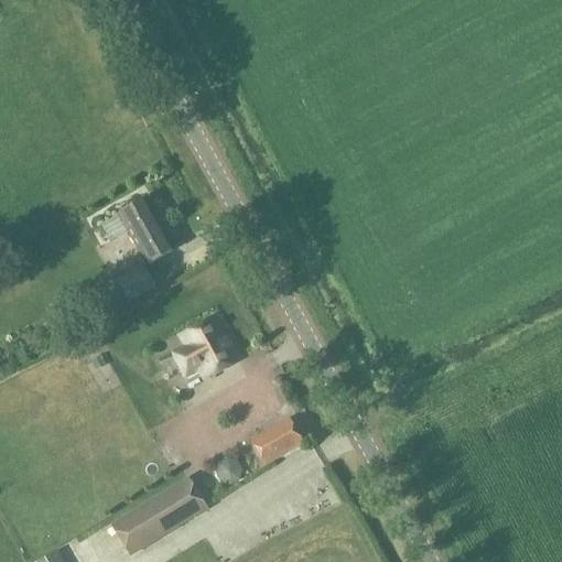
[(144,200),(118,215),(146,265),(173,249),(144,200)]
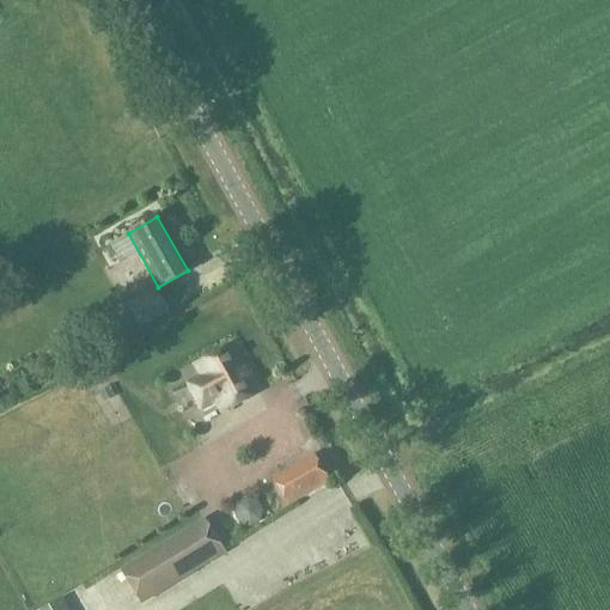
[(102,236),(109,256),(132,249),(124,227),(102,236)]
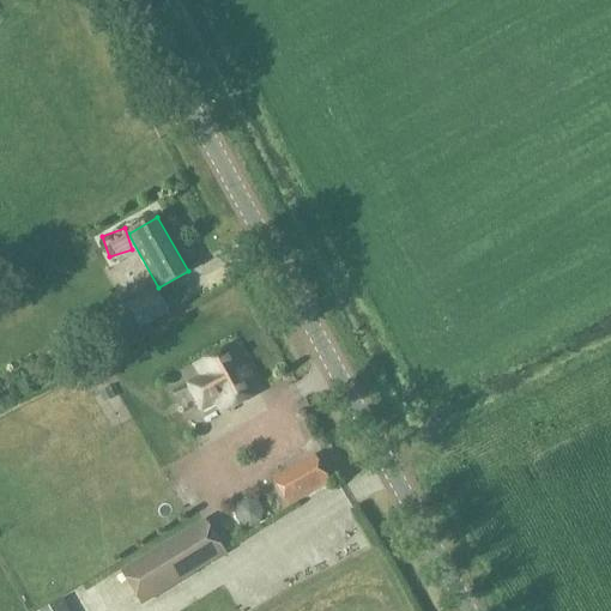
[(140,330),(168,313),(155,290),(127,306),(140,330)]
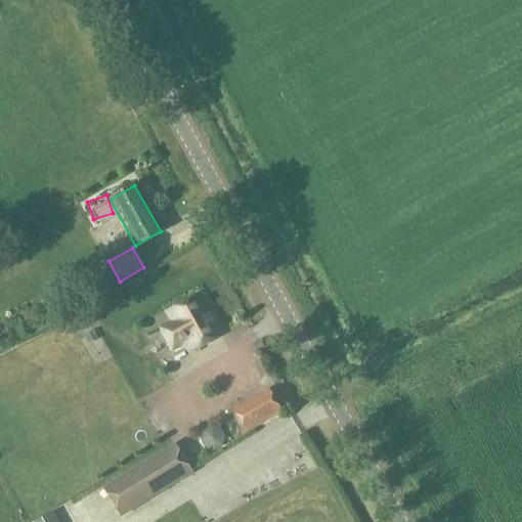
[(114,285),(106,270),(94,277),(96,281),(80,290),(84,300),(114,285)]
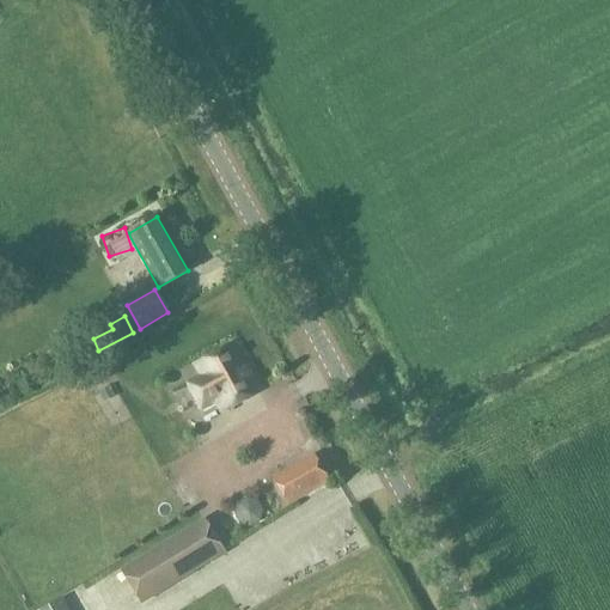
[(200,410),(215,403),(219,412),(256,391),(231,345),(195,365),(200,376),(185,383),(200,410)]
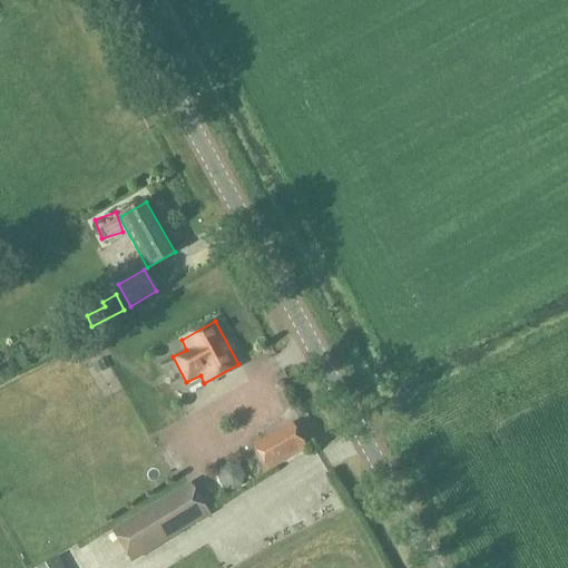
[(266,471),(305,448),(291,423),(252,446),(266,471)]
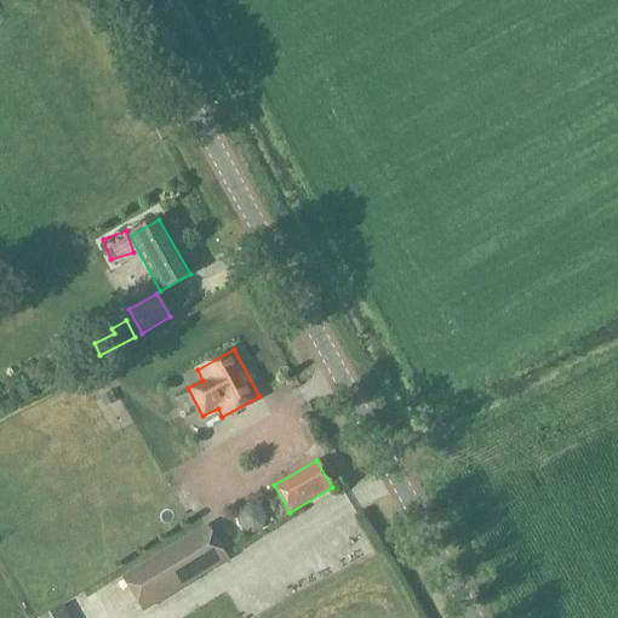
[(235,520),(241,531),(252,533),(263,527),(265,516),(259,507),(247,503),(238,510),(235,520)]
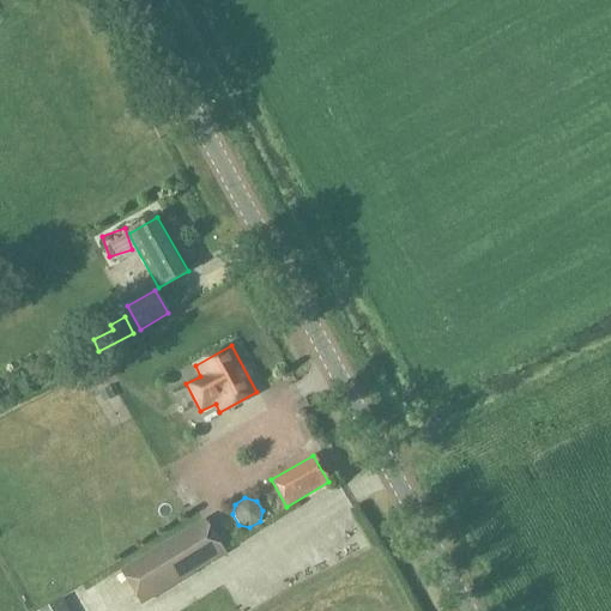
[(205,518),(122,568),(143,602),(225,551),(205,518)]
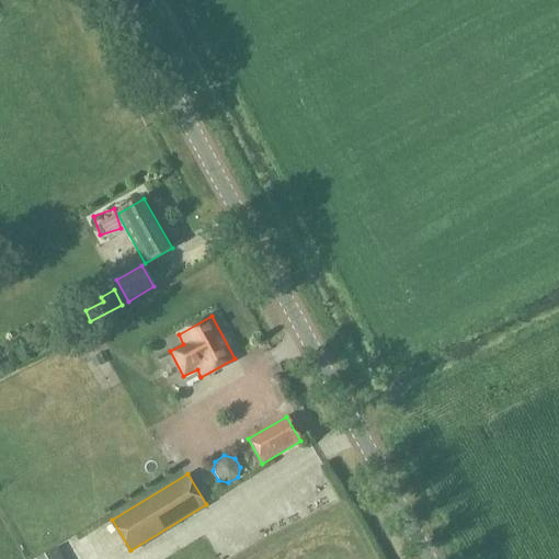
[(37,558),(59,558),(54,549),(37,558)]
